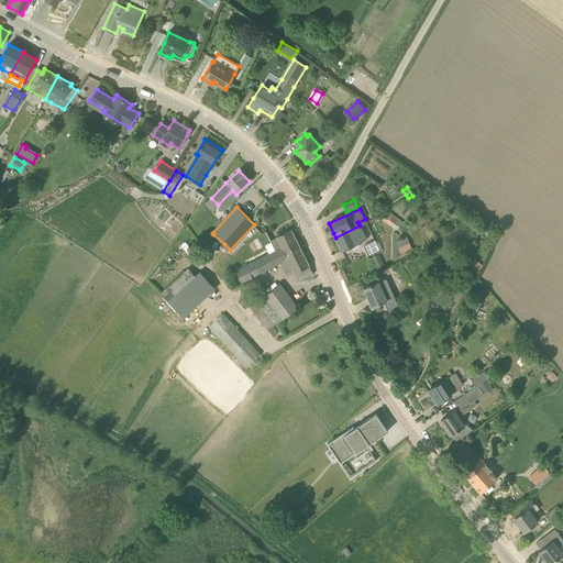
[(409,228),(403,223),(387,211),(382,219),(404,234),(409,228)]
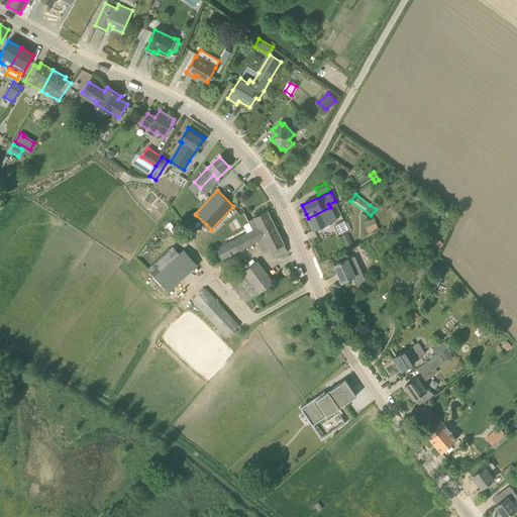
[(337,204),(332,206),(338,218),(342,216),(337,204)]
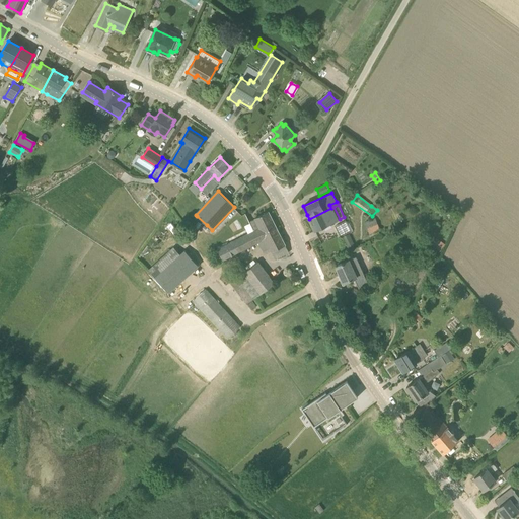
[(315,231),(338,221),(331,208),(309,219),(315,231)]
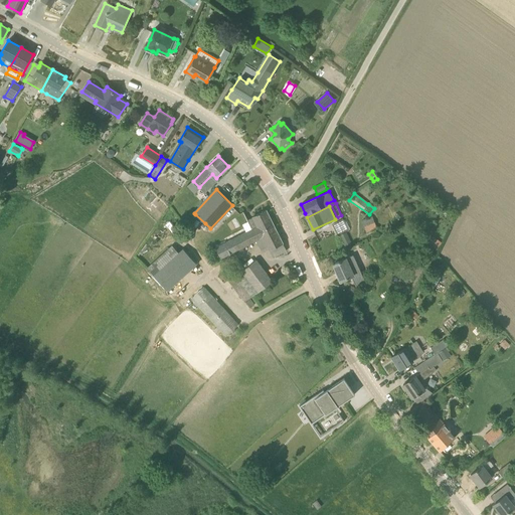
[(283,243),(267,209),(252,216),(252,217),(247,220),(248,222),(252,229),(255,227),(260,238),(262,242),(265,241),(273,258),(286,250),(287,250),(283,243)]
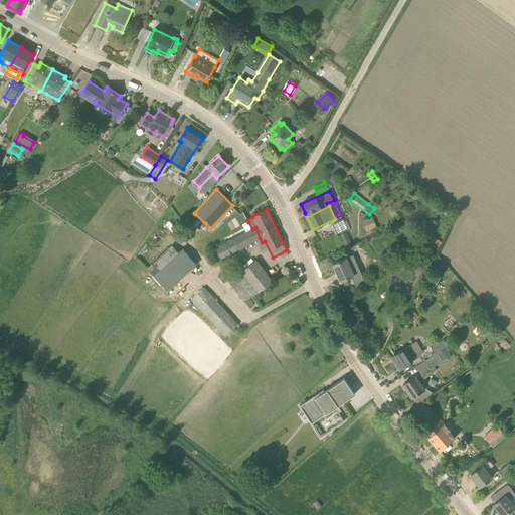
[(372,216),(362,220),(366,232),(377,228),(372,216)]
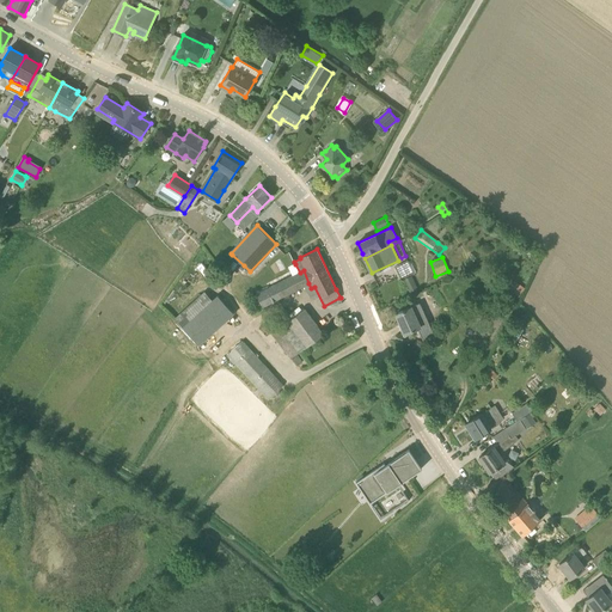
[(411,276),(415,275),(408,261),(395,267),(402,281),(404,280),(411,276)]
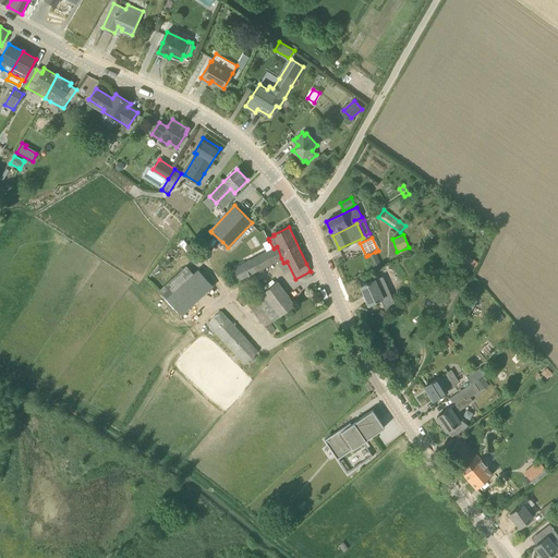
[(269,241),(263,243),(267,252),(274,249),(269,241)]
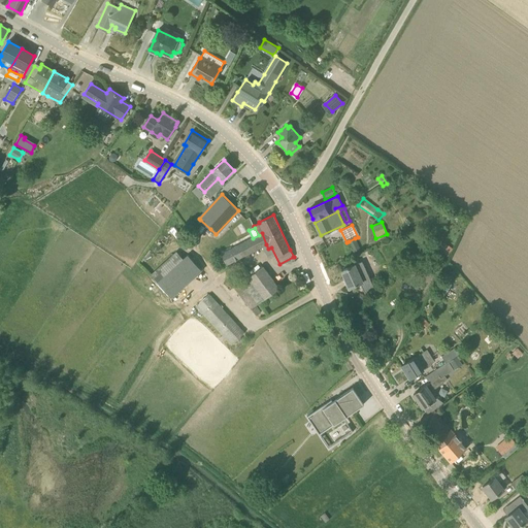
[(266,244),(262,233),(259,235),(253,238),(221,254),(226,265),(266,244)]
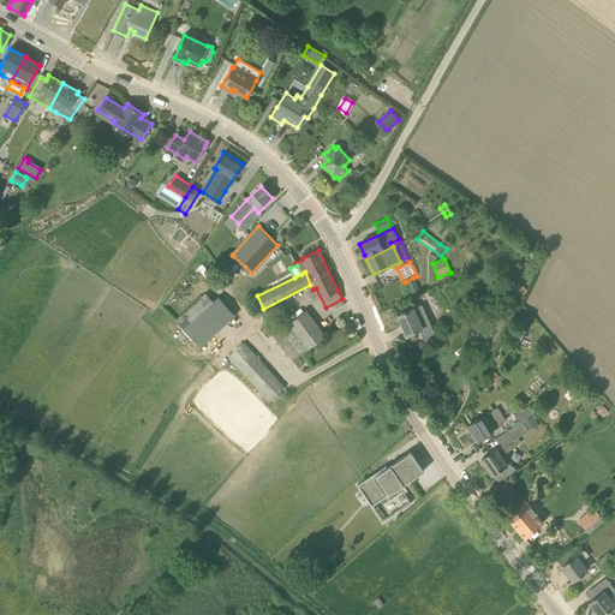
[(413,278),(406,281),(412,293),(419,290),(413,278)]
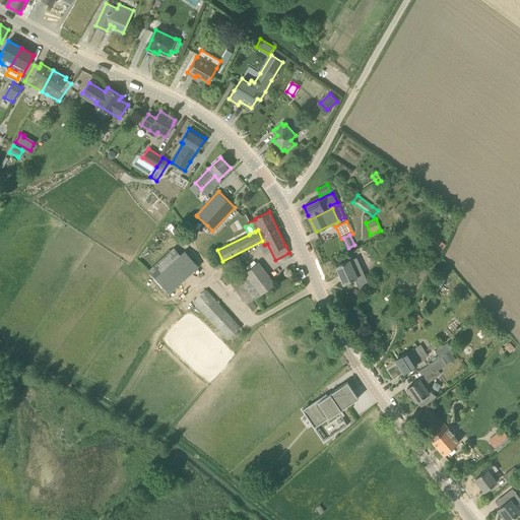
[(436,239),(431,247),(440,253),(445,245),(436,239)]
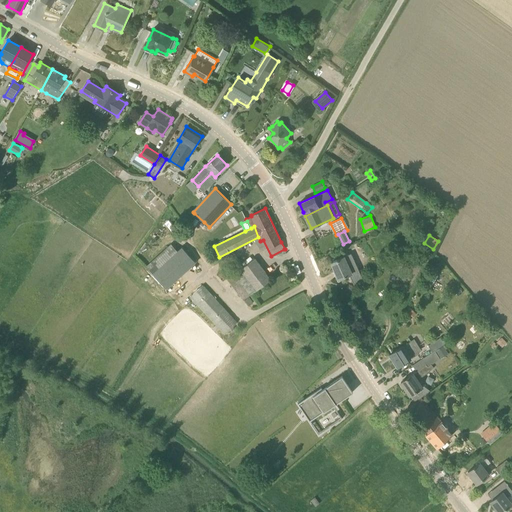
[(171,244),(146,266),(166,288),(195,263),(182,247),(177,251),(171,244)]
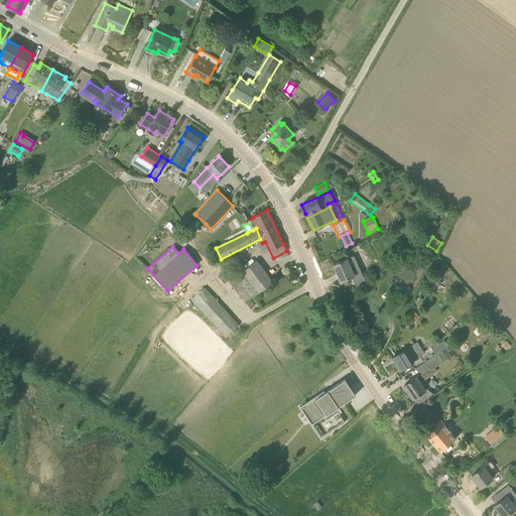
[(342,281),(352,276),(357,286),(366,282),(354,255),(334,264),(342,281)]
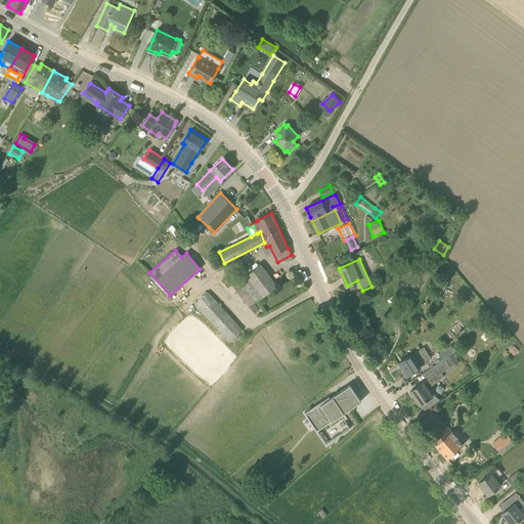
[(274,281),(261,263),(250,272),(244,276),(238,280),(241,282),(235,288),(249,306),(277,287),(274,281)]
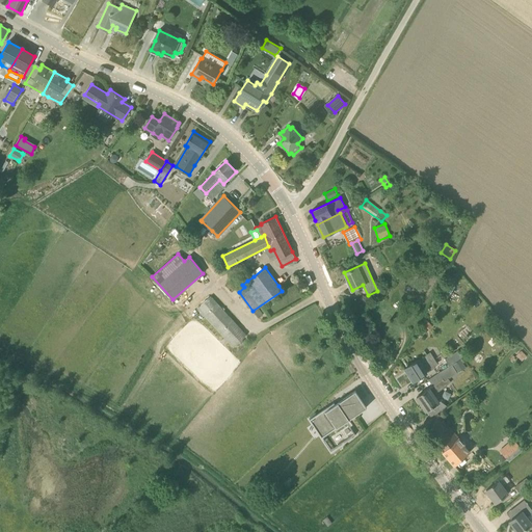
[(234,347),(246,336),(210,296),(197,308),(234,347)]
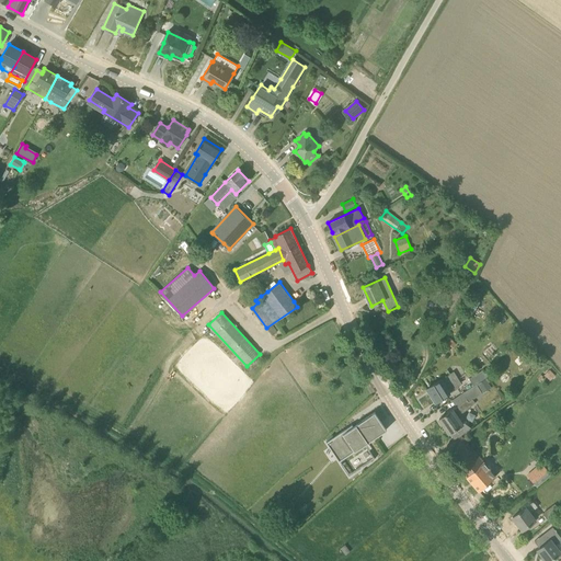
[(277,332),(273,325),(267,329),(273,335),(277,332)]
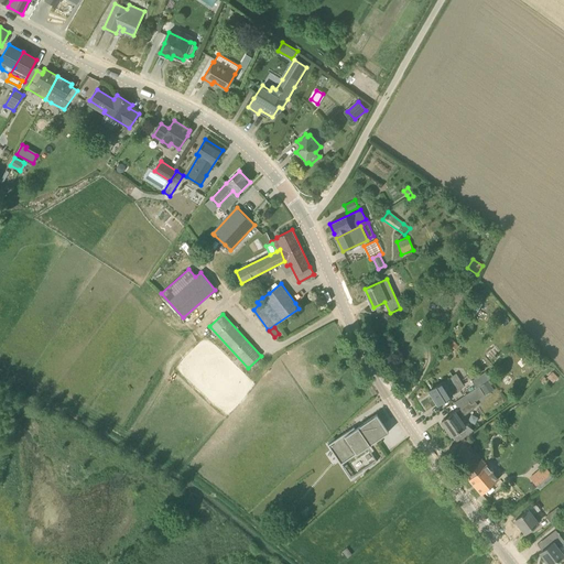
[(451,338),(445,345),(451,350),(453,351),(459,346),(457,344),(451,338)]
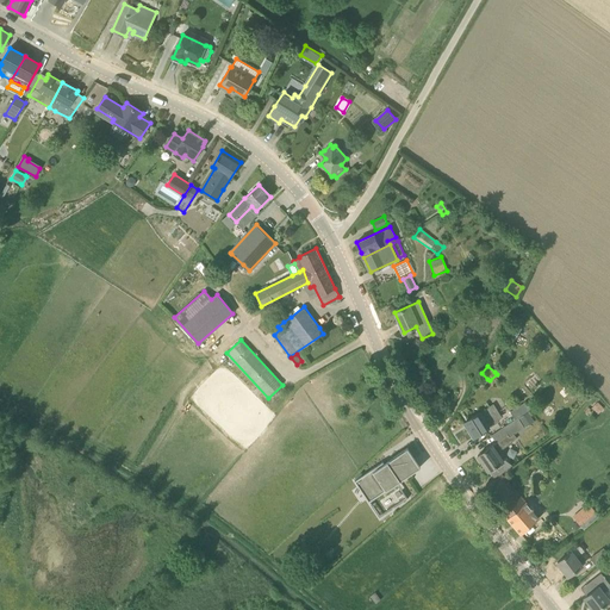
[(515,418),(529,410),(524,403),(510,411),(515,418)]
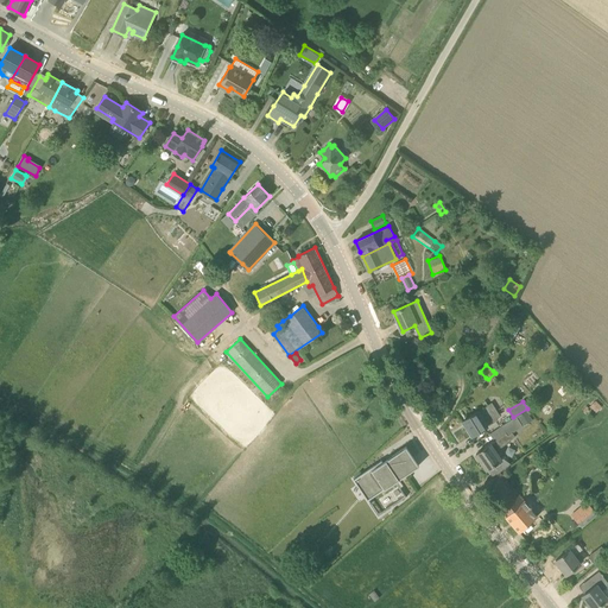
[(473,435),(488,425),(496,420),(487,405),(479,411),(463,420),(473,435)]
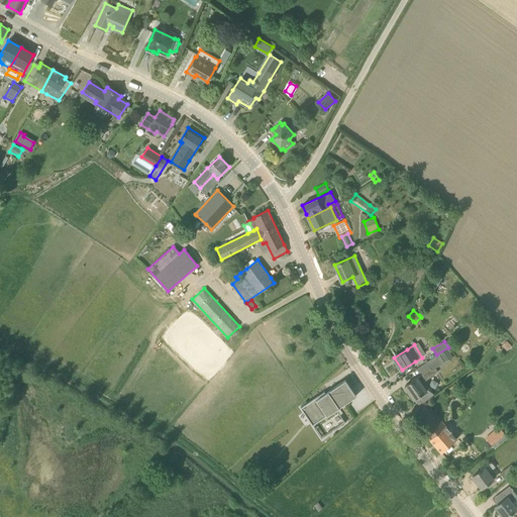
[(447,349),(440,354),(443,358),(450,354),(447,349)]
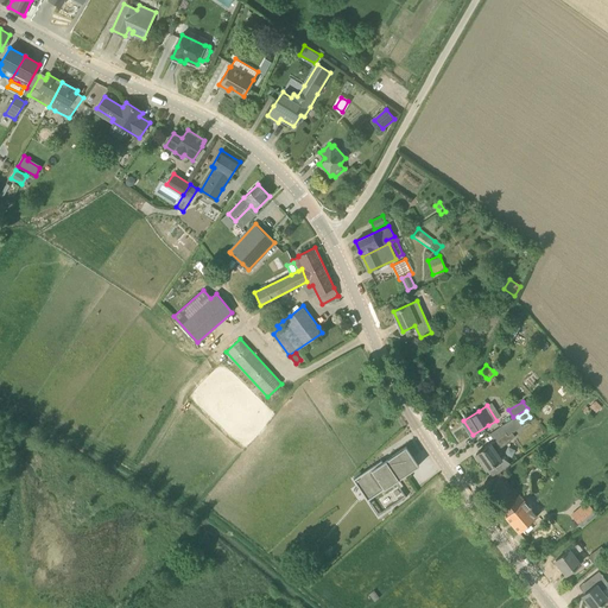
[(491,443),(476,454),(487,469),(494,477),(511,463),(504,457),(501,458),(496,450),(511,441),(507,435),(513,432),(513,434),(523,426),(517,417),(513,418),(499,428),(504,435),(494,441),(491,444),(491,443)]
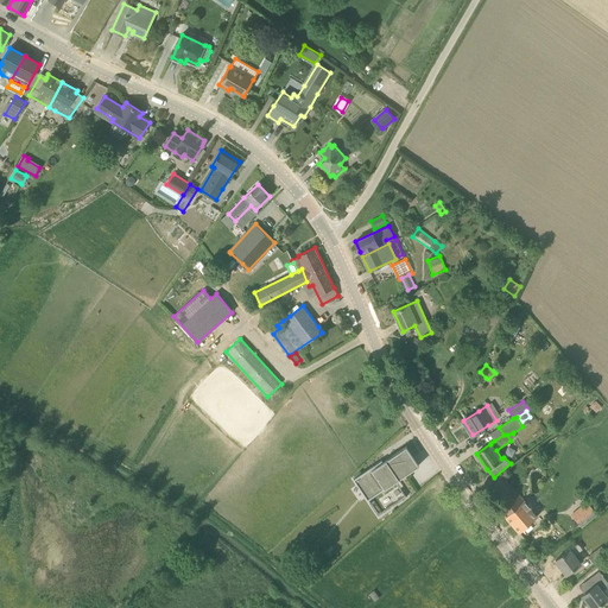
[(373,467),(354,480),(358,485),(359,485),(356,481),(363,476),(374,493),(394,480),(396,482),(397,482),(396,481),(419,466),(406,447),(382,462),(377,466),(377,467),(374,468),(373,467)]
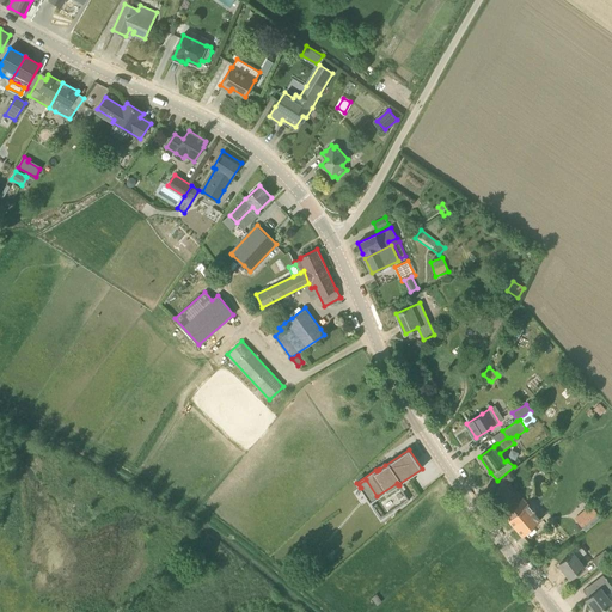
[(485,491),(522,536),(542,520),(503,476),(485,491)]
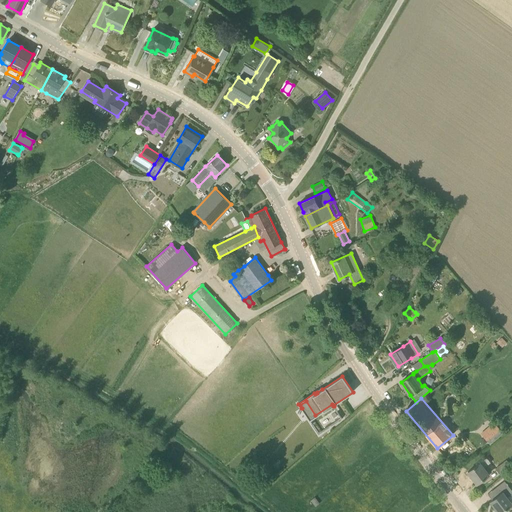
[(495,424),(483,434),(491,443),(503,433),(495,424)]
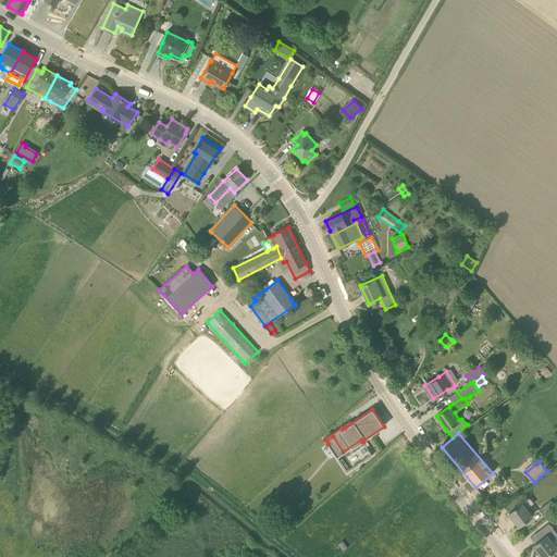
[(519,525),(532,516),(527,508),(533,503),(530,497),(522,503),(509,514),(519,525)]
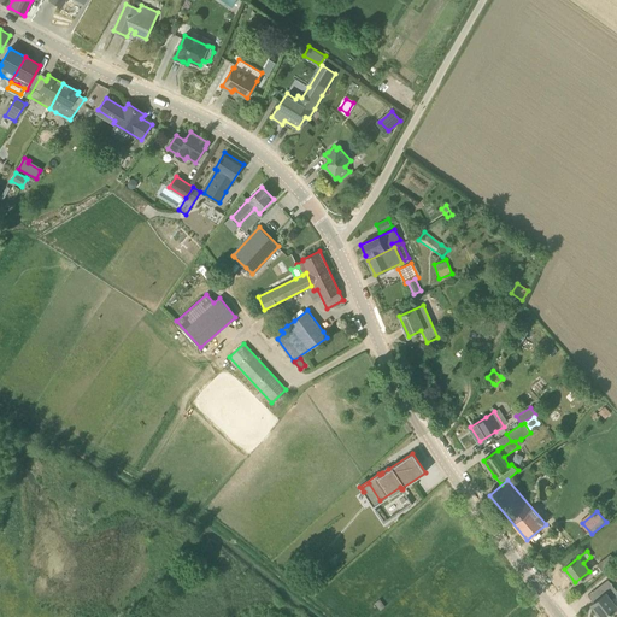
[(616,563),(610,554),(597,564),(604,573),(616,563)]
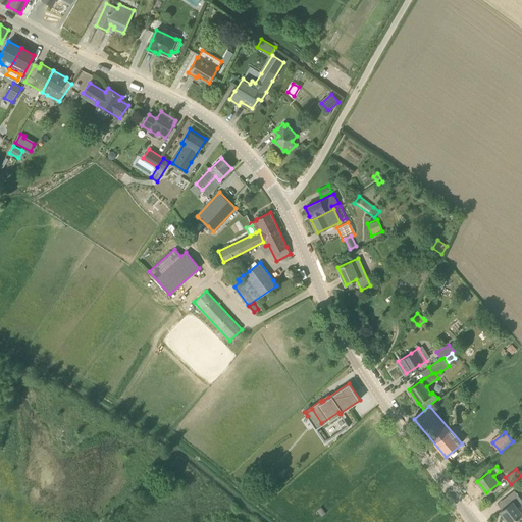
[(521,503),(521,500),(514,490),(502,500),(507,506),(500,511),(508,521),(511,521),(521,513),(517,507),(521,503)]
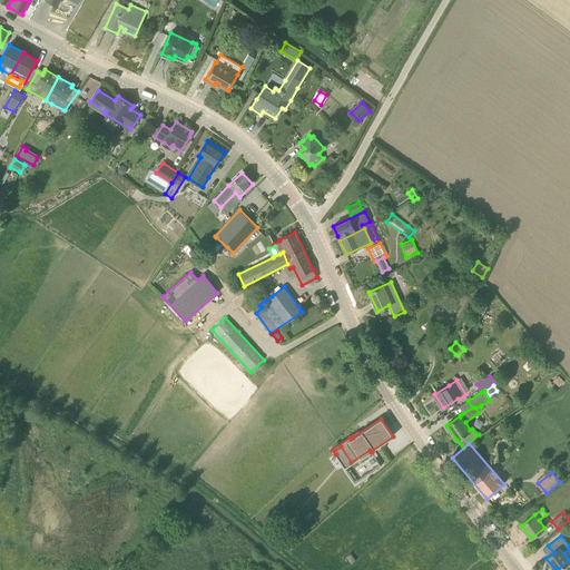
[(351,553),(346,557),(351,563),(355,560),(351,553)]
